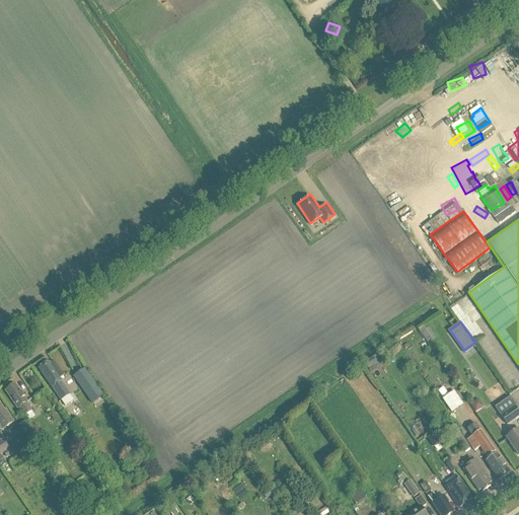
[(424,323),(419,327),(428,341),(433,337),(424,323)]
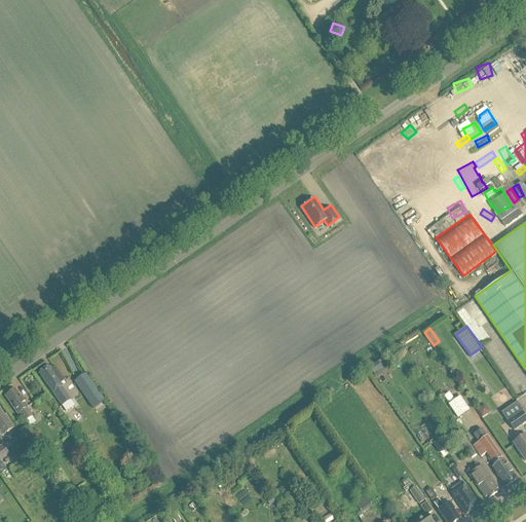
[(368,365),(372,371),(381,365),(377,359),(368,365)]
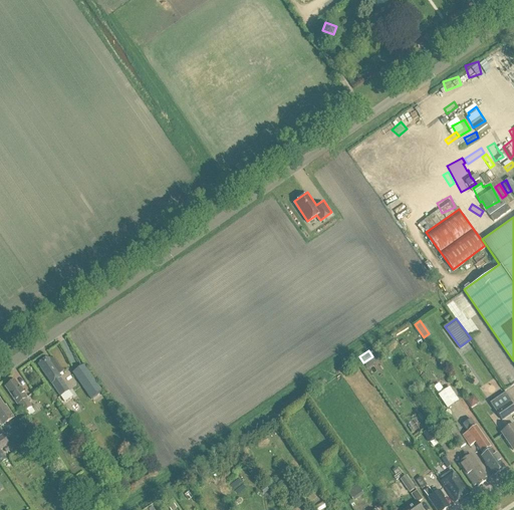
[(468,359),(471,366),(482,362),(479,354),(468,359)]
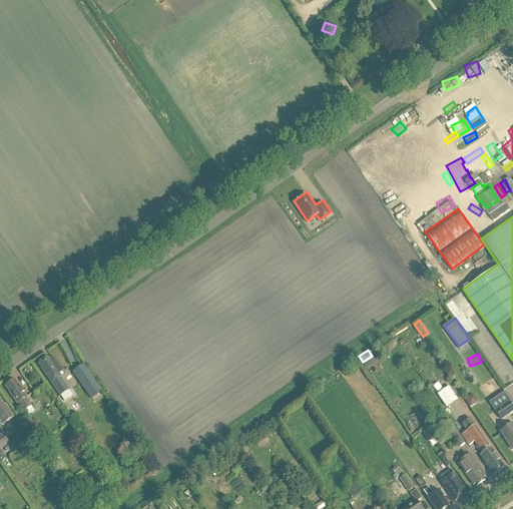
[(51,381),(60,394),(68,388),(60,375),(60,374),(59,372),(63,369),(53,355),(49,358),(47,355),(38,362),(51,381)]
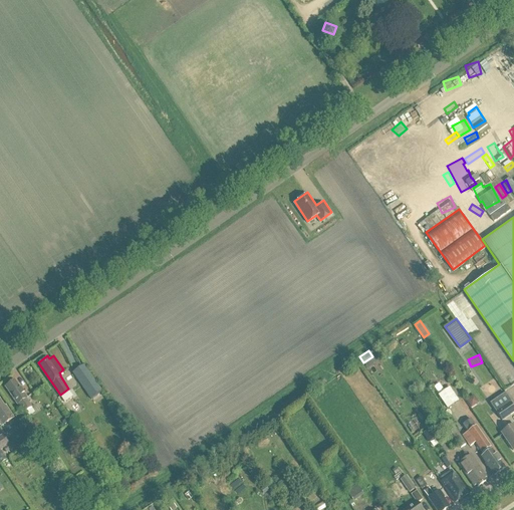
[(84,362),(72,371),(90,397),(102,389),(84,362)]
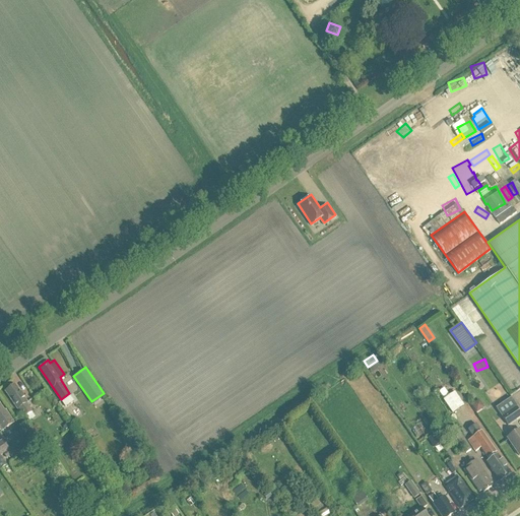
[(26,400),(14,382),(5,389),(17,407),(18,406),(24,414),(31,409),(26,400)]
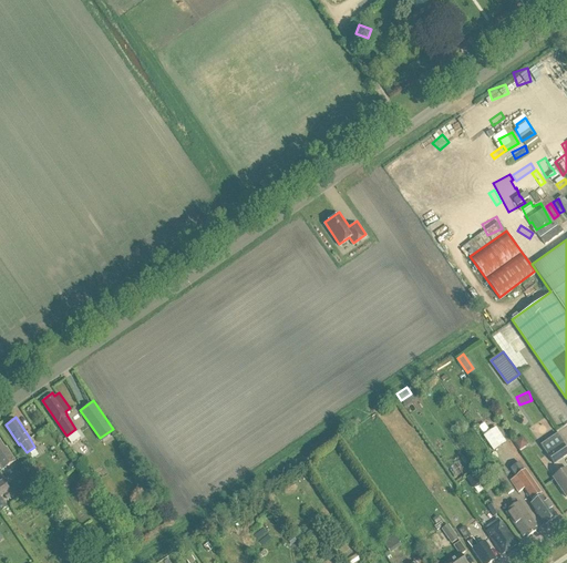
[(483,433),(494,448),(505,440),(495,425),(483,433)]
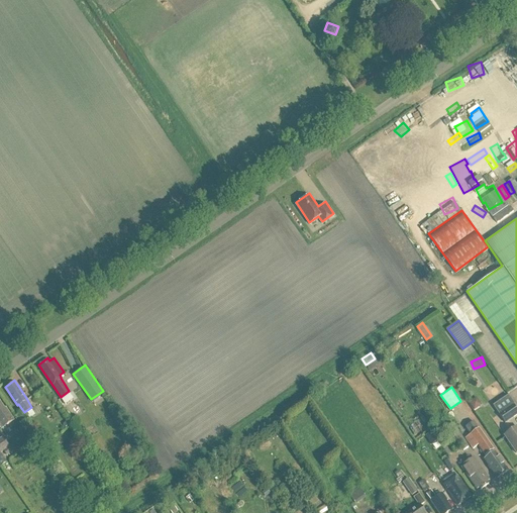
[(476,394),(469,399),(475,407),(482,402),(476,394)]
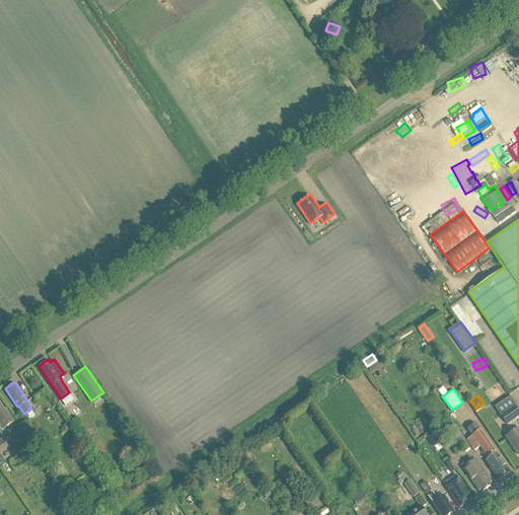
[(4,408),(0,400),(0,425),(1,428),(14,419),(6,407),(4,408)]
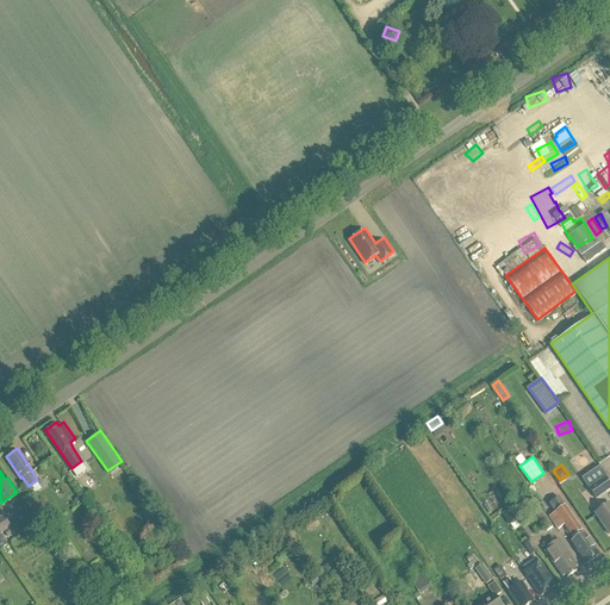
[(609,482),(604,475),(589,486),(596,496),(609,485),(609,482)]
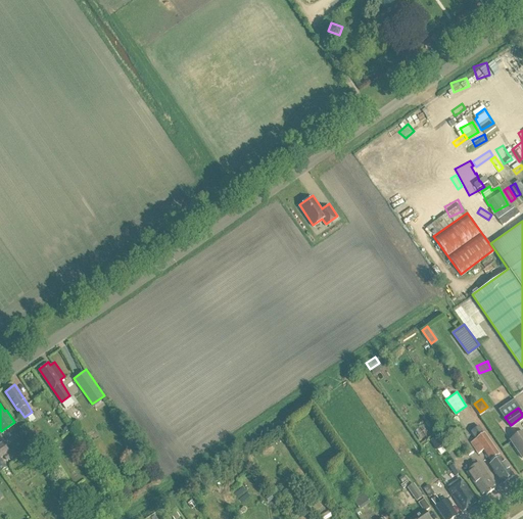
[(482,449),(489,458),(498,452),(481,427),(479,424),(470,430),(472,433),(475,437),(471,440),(478,452),(482,449)]
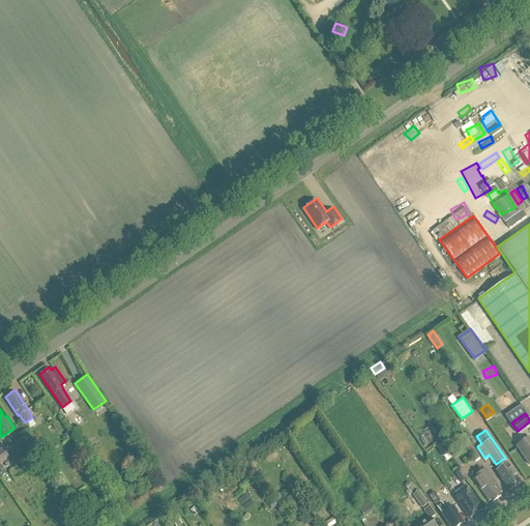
[(478,455),(462,431),(455,435),(471,459),(478,455)]
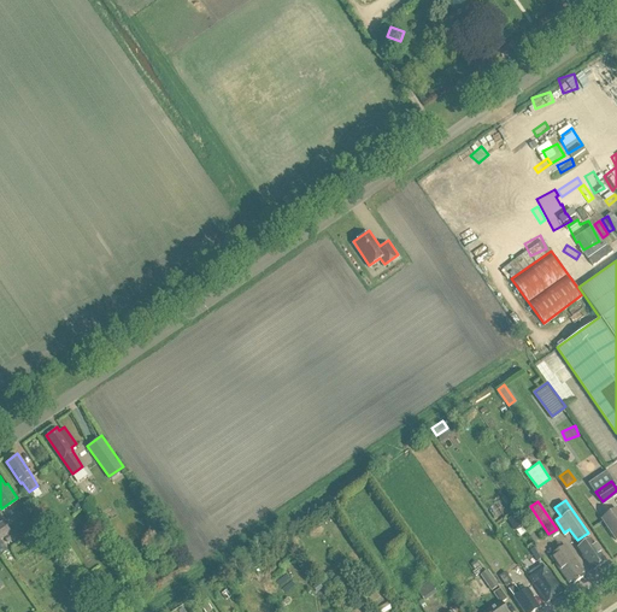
[(616,536),(616,507),(616,506),(601,517),(616,537),(616,536)]
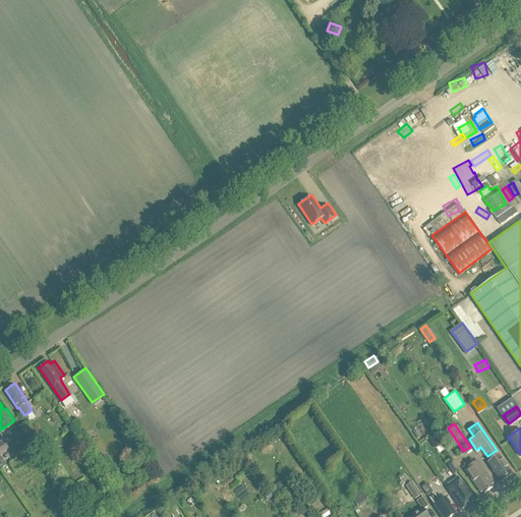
[(12,453),(3,439),(0,440),(0,463),(1,465),(5,462),(0,455),(4,453),(6,457),(12,453)]
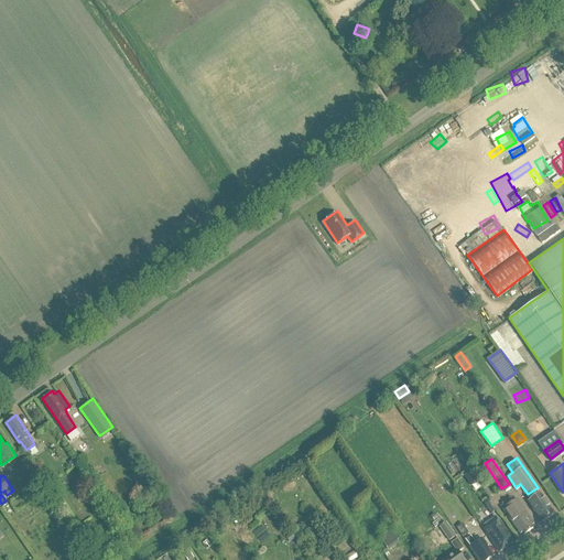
[(478,478),(488,495),(491,493),(481,476),(478,478)]
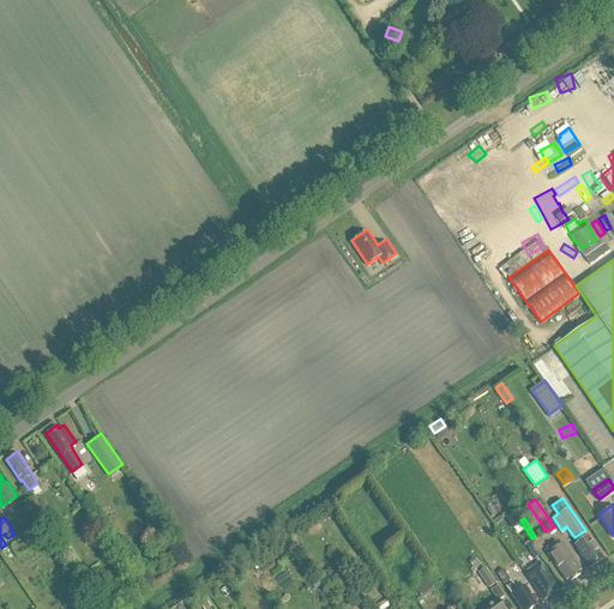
[(570,541),(587,565),(600,555),(584,531),(570,541)]
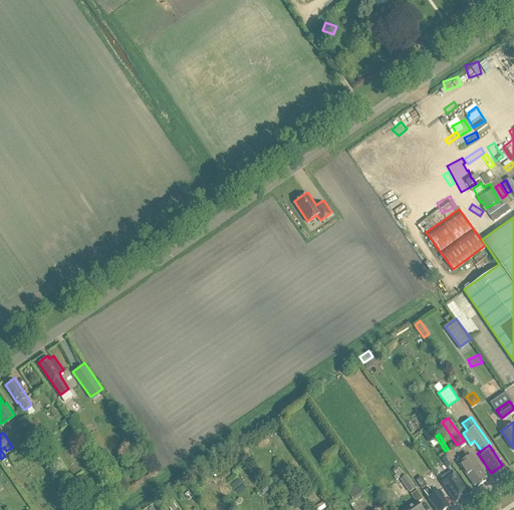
[(476,482),(478,484),(485,479),(479,470),(482,468),(471,452),(458,461),(474,483),(476,482)]
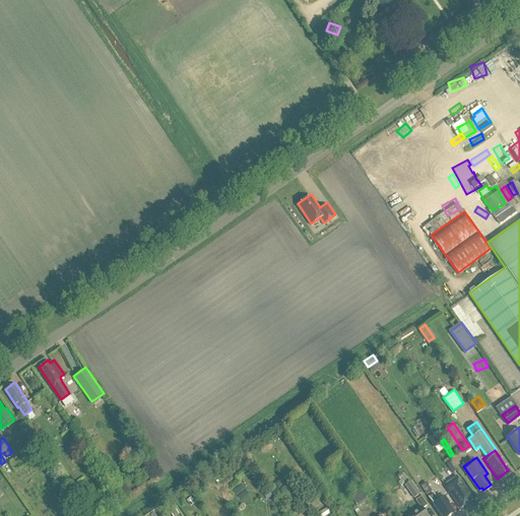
[(446,486),(460,506),(473,497),(459,476),(446,486)]
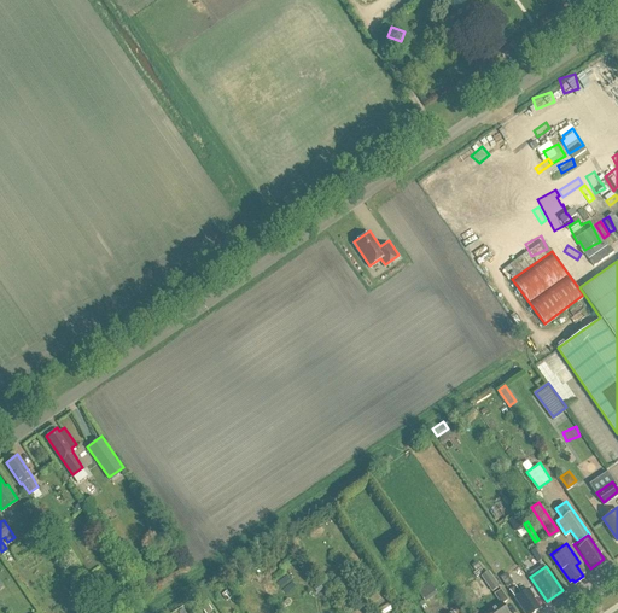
[(499,584),(488,568),(481,573),(491,589),(499,584)]
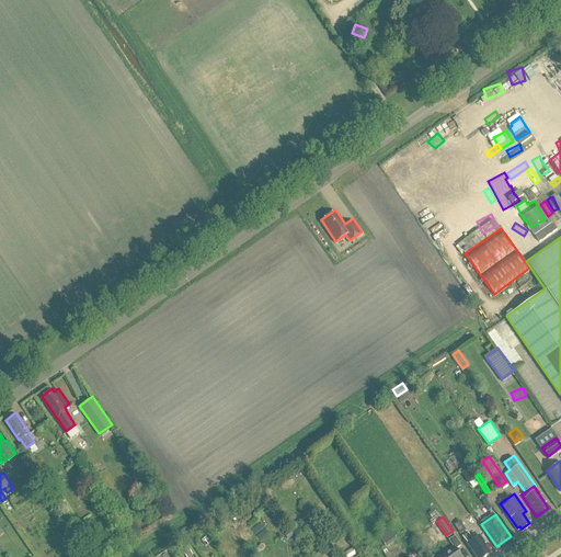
[(454,522),(460,531),(466,527),(459,518),(454,522)]
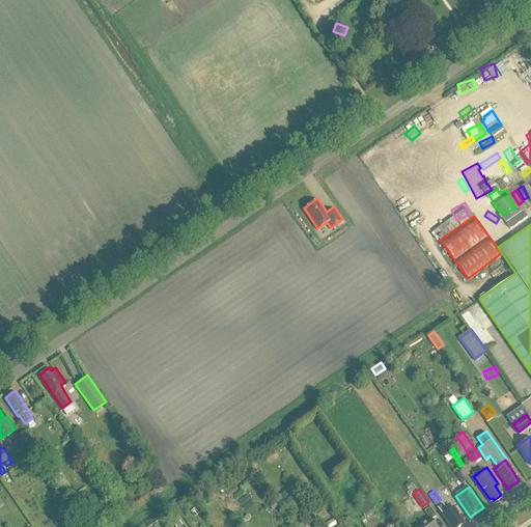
[(358,506),(364,517),(374,509),(368,499),(358,506)]
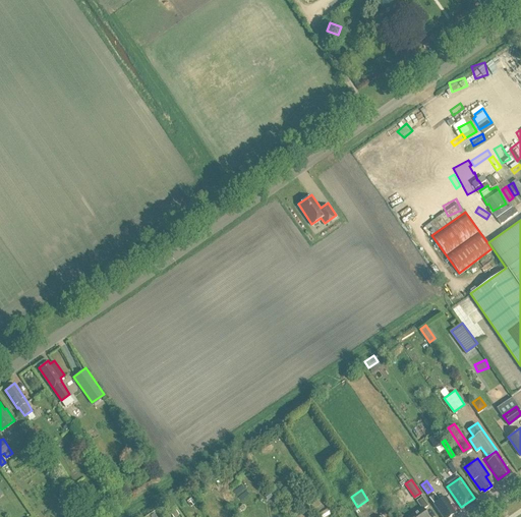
[(433,503),(443,516),(446,516),(455,511),(450,504),(450,502),(445,495),(439,500),(435,493),(428,496),(433,503)]
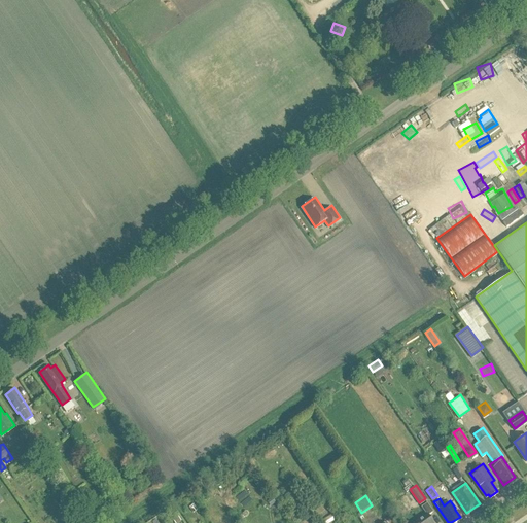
[(410,522),(433,522),(434,522),(427,514),(432,510),(426,500),(421,504),(426,512),(410,522)]
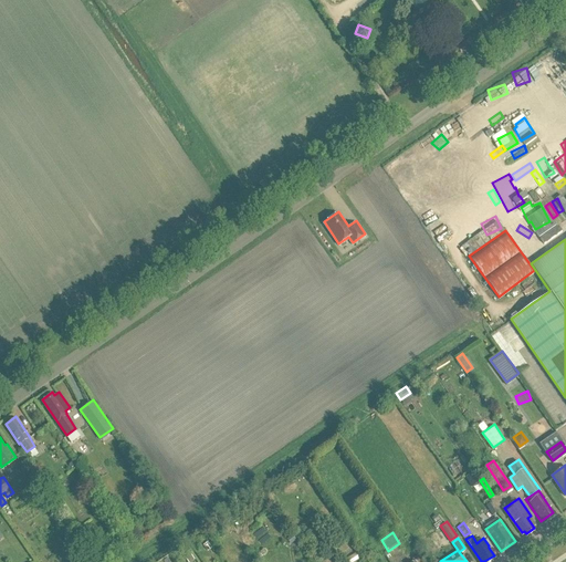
[(344,552),(353,547),(348,540),(339,545),(344,552)]
